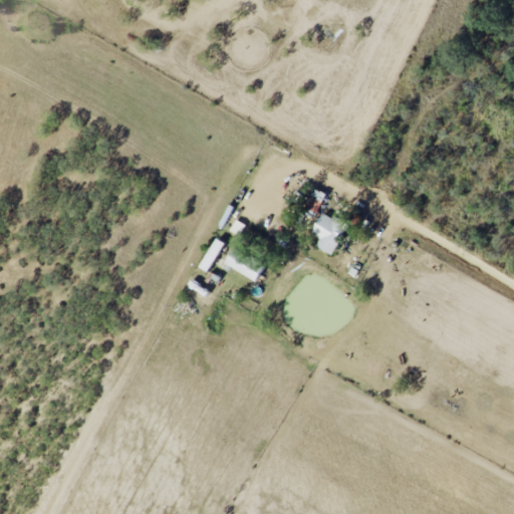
[(316,214),(323,203),(314,197),(307,208),(316,214)]
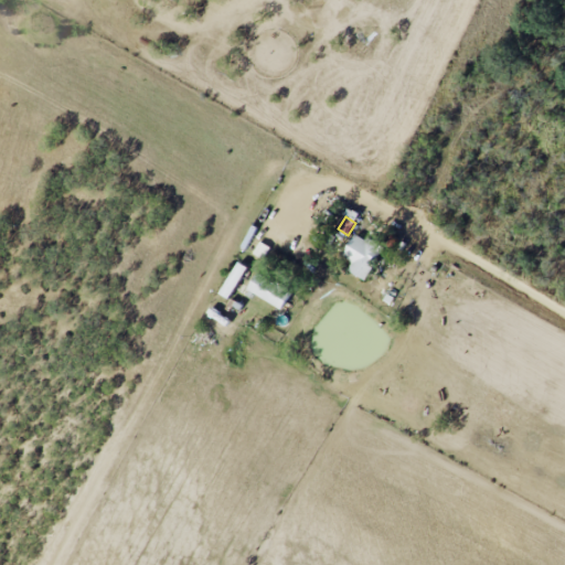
[(364,280),(384,249),(356,232),(342,255),(353,263),(348,270),(364,280)]
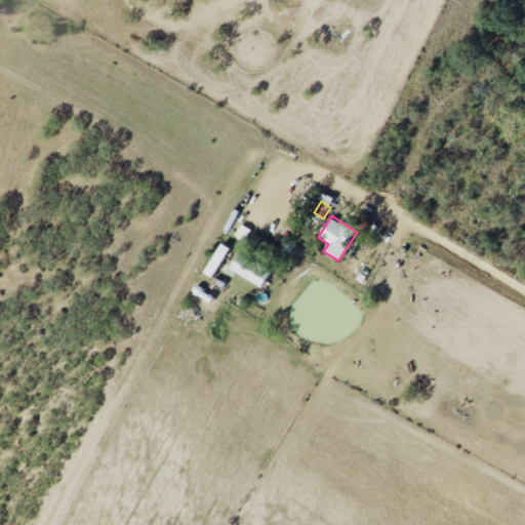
[(236,237),(247,241),(251,229),(241,225),(236,237)]
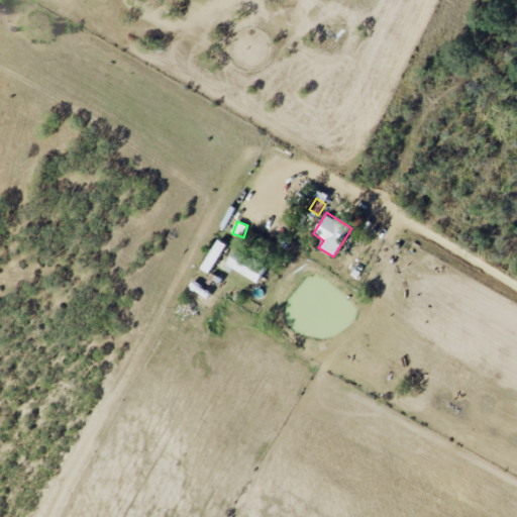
[(200,269),(209,274),(227,245),(218,239),(200,269)]
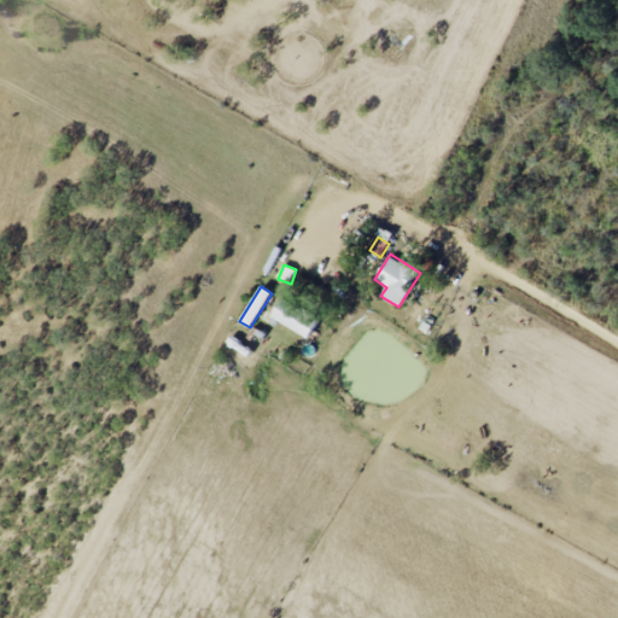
[(319,320),(281,298),(270,316),(308,339),(319,320)]
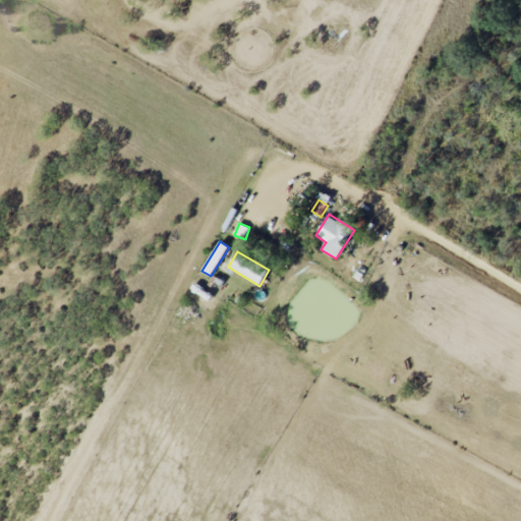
All buildings are outlined.
